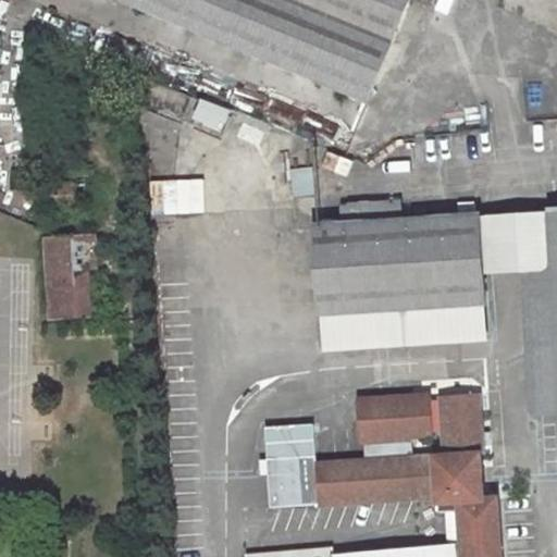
[(283,0),(37,0),(358,128),(393,45),(283,0)]
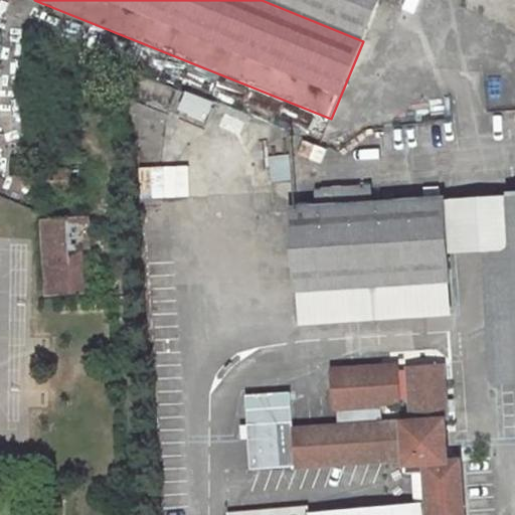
[(262,0),(363,41),(380,0),(262,0)]
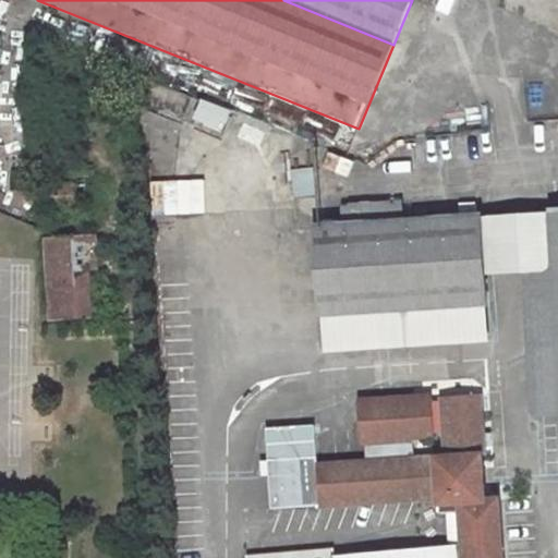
[(190,119),(220,130),(228,109),(197,98),(190,119)]
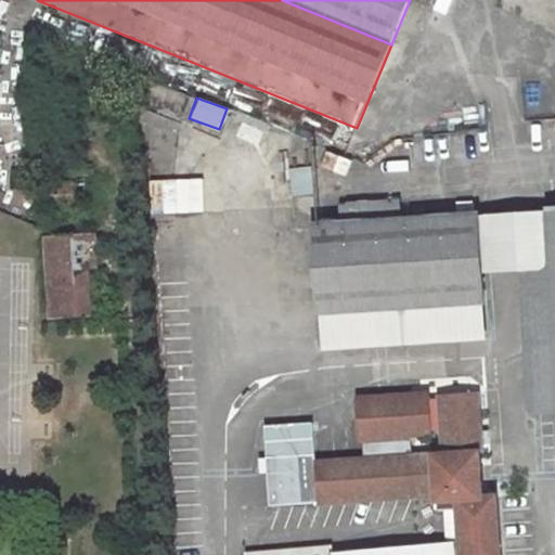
[(152,124),(145,157),(172,163),(179,130),(152,124)]
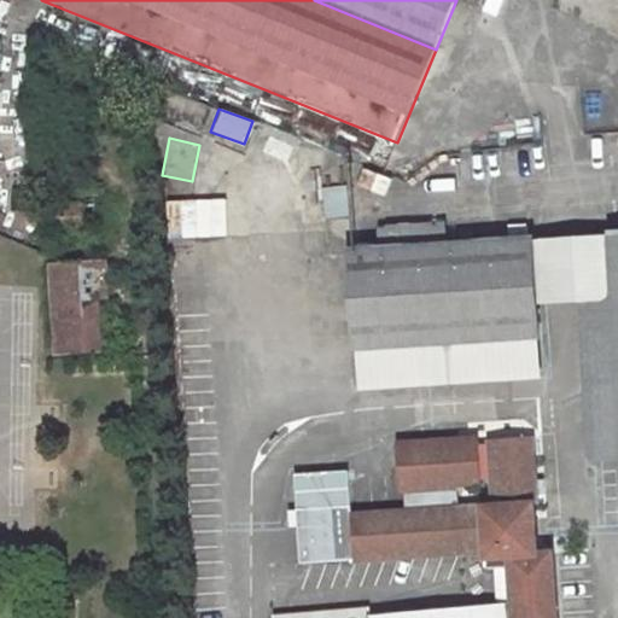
[(95,226),(94,204),(46,205),(47,228),(95,226)]
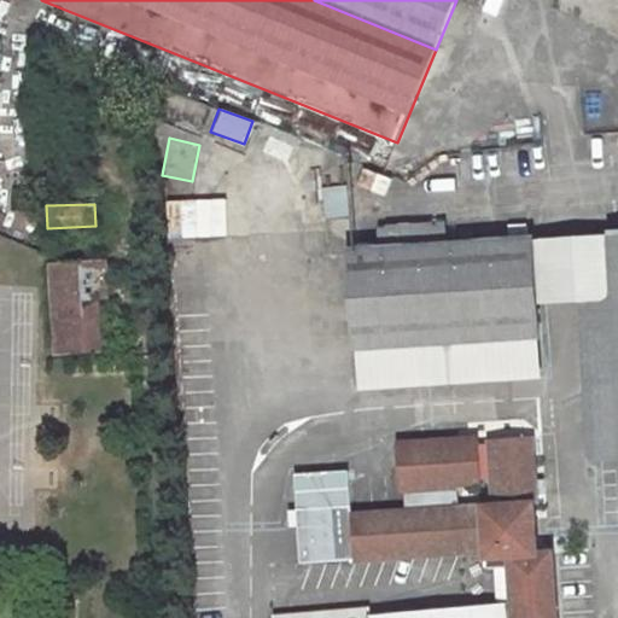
[(302,251),(319,251),(316,221),(301,221),(302,251)]
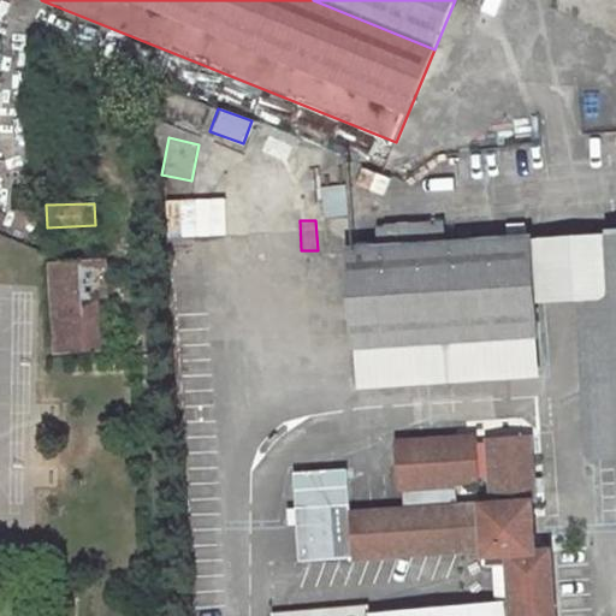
[(612,234),(528,238),(533,304),(581,302),(615,300),(615,286),(615,268),(612,234)]
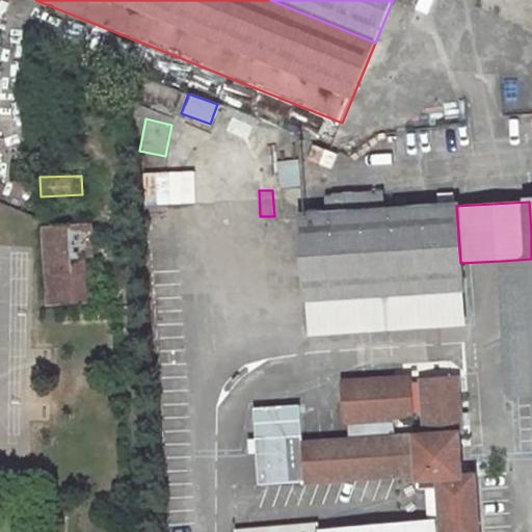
[(531,202),(529,202),(531,232),(531,247),(531,324),(506,326),(510,395),(531,393),(531,202)]
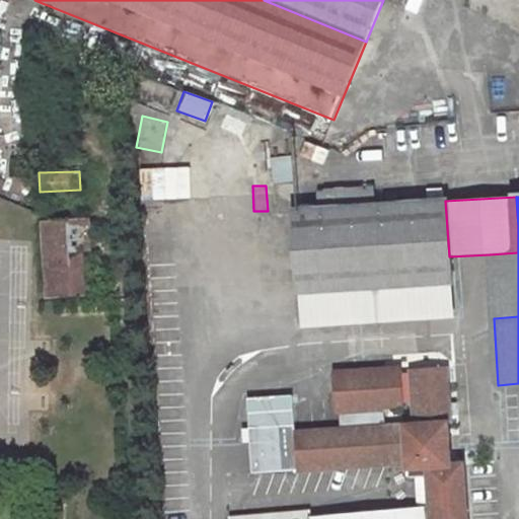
[(296,285),(450,276),(449,256),(445,201),(292,211),(296,285)]
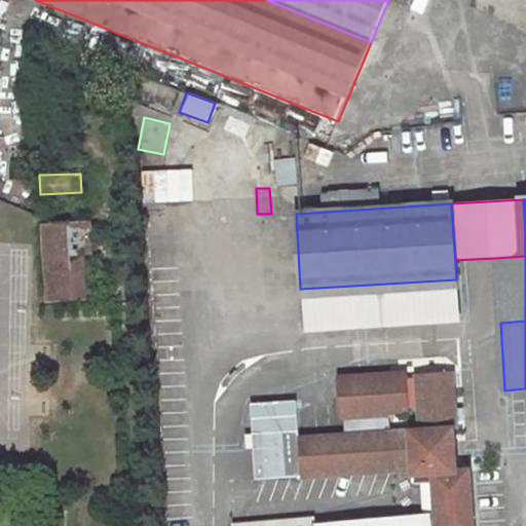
[(87,225),(42,227),(46,301),(84,299),(82,248),(89,248),(87,225)]
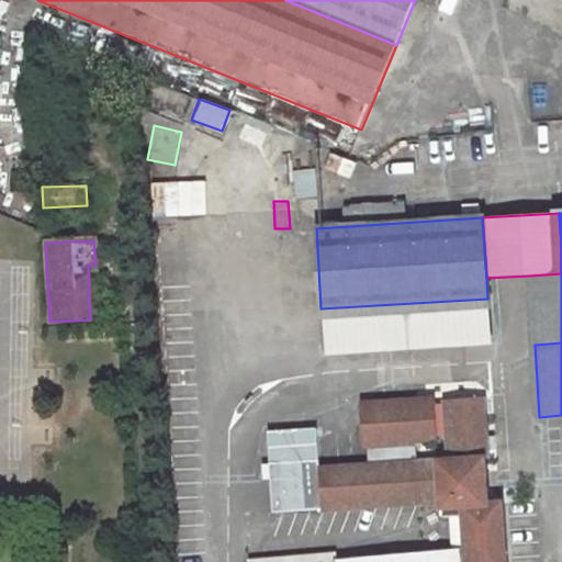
[(561,273),(530,276),(535,345),(561,343),(561,273)]
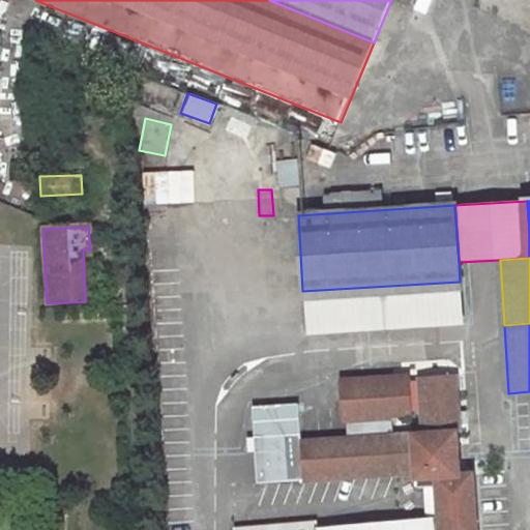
[(460,282),(302,291),(304,329),(462,320),(460,282)]
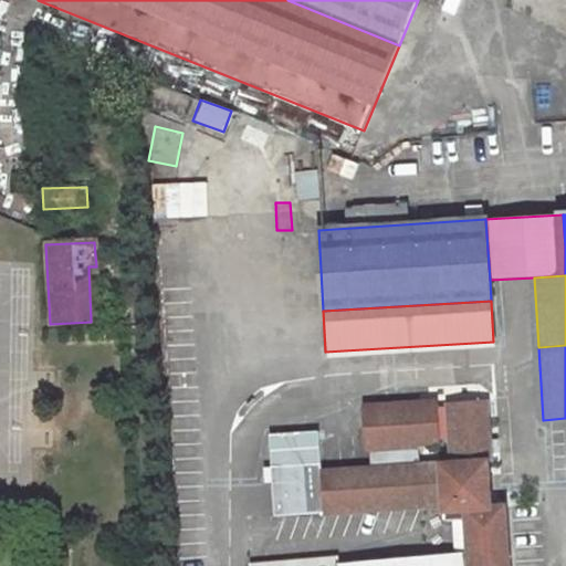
[(510,565),(506,505),(492,506),(485,398),(463,399),(452,400),(452,407),(436,408),(436,401),(366,407),(367,444),(374,444),(375,465),(324,469),(322,428),(273,431),(278,512),(327,507),(327,506),(448,498),(449,519),(470,519),(472,565),(510,565)]
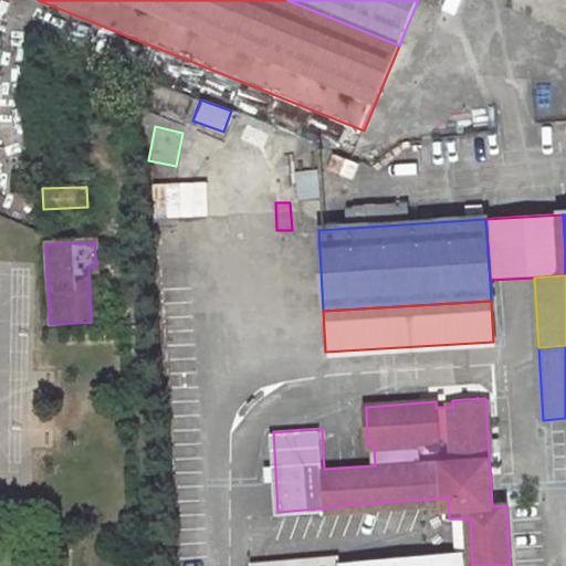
[(465,565),(464,553),(337,562),(337,565),(465,565)]
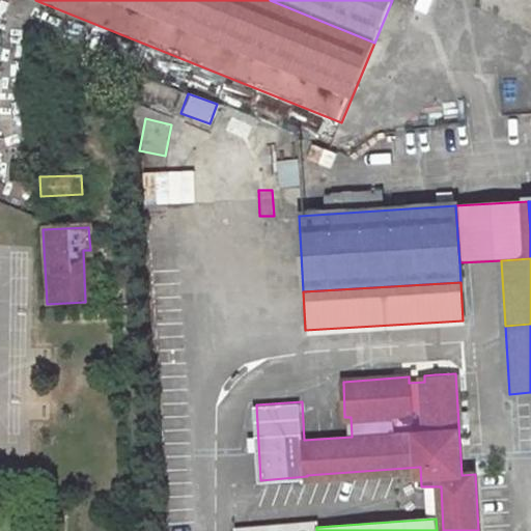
[(316,520),(234,527),(234,530),(316,530),(316,527),(316,520)]
